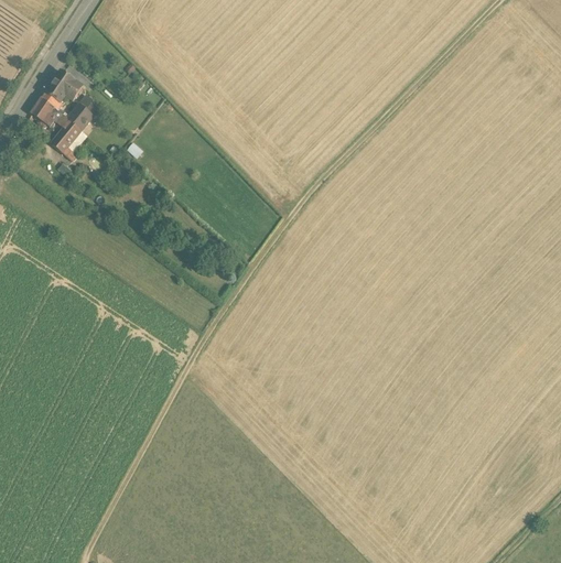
[(85,89),(64,75),(50,95),(66,106),(71,98),(76,101),(85,89)]
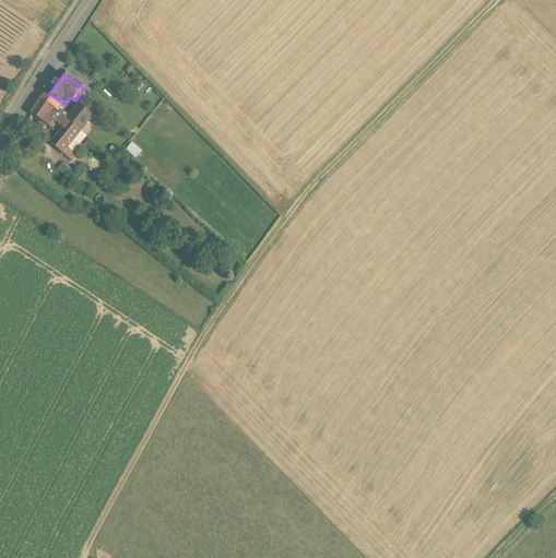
[(90,96),(82,106),(82,107),(71,120),(73,122),(83,131),(84,131),(103,107),(90,96)]
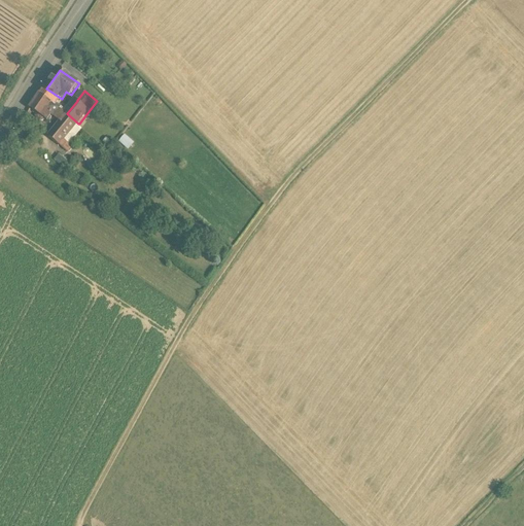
[(54,102),(42,94),(33,108),(40,113),(39,116),(44,119),(45,117),(49,119),(54,113),(55,112),(49,109),(54,102)]
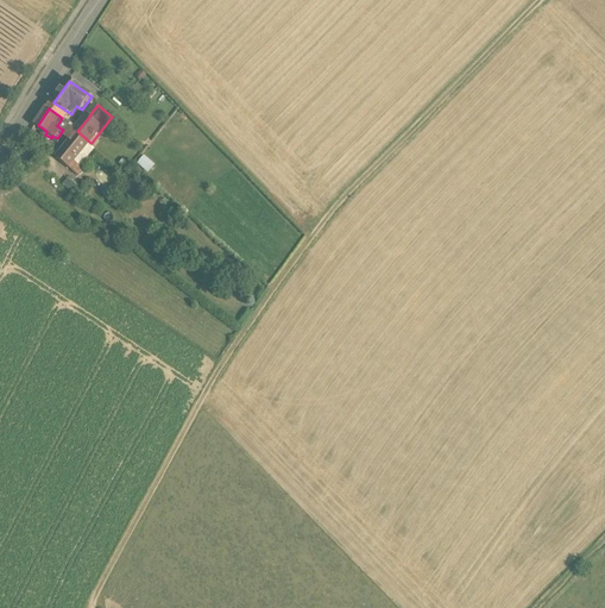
[(77,131),(62,118),(57,126),(63,130),(62,131),(73,142),(80,133),(77,131)]
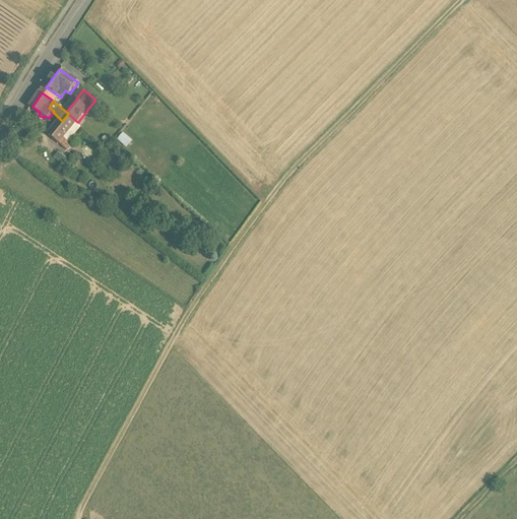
[(62,121),(51,135),(61,142),(65,138),(65,137),(68,134),(68,133),(77,122),(68,114),(62,121)]
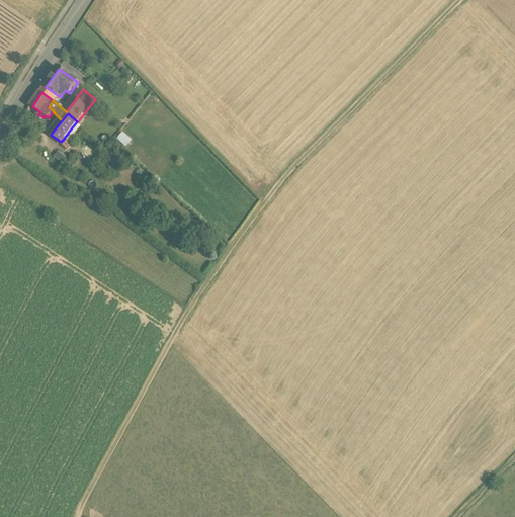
[(132,146),(135,138),(124,133),(120,141),(132,146)]
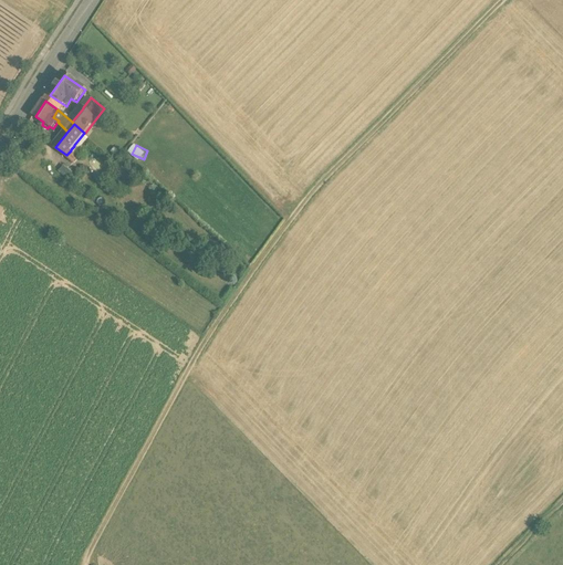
[(80,157),(71,149),(71,150),(66,155),(75,163),(80,157)]
